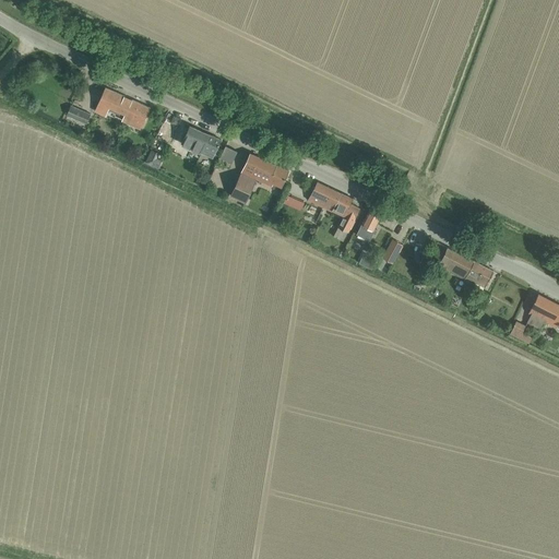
[(106,87),(95,110),(106,116),(110,106),(126,114),(122,120),(141,129),(151,107),(106,87)]
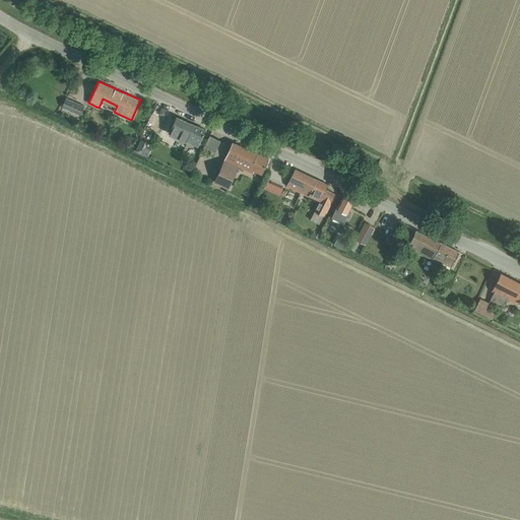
[(63,107),(80,115),(84,106),(67,99),(63,107)]
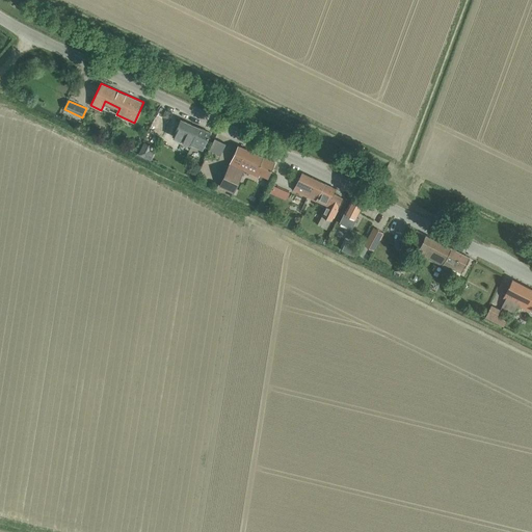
[(155,116),(153,122),(159,125),(161,118),(155,116)]
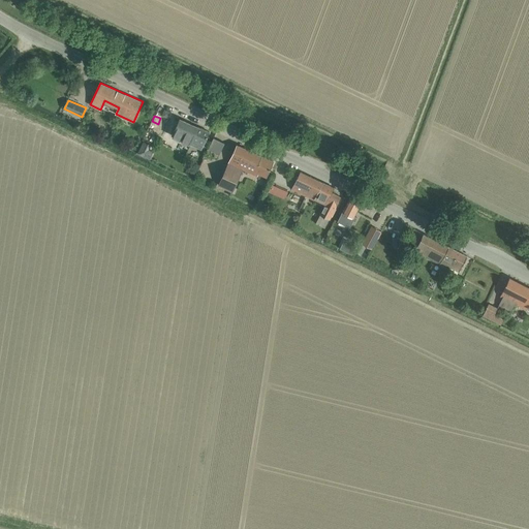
[(180,118),(172,135),(187,143),(201,149),(210,132),(180,118)]
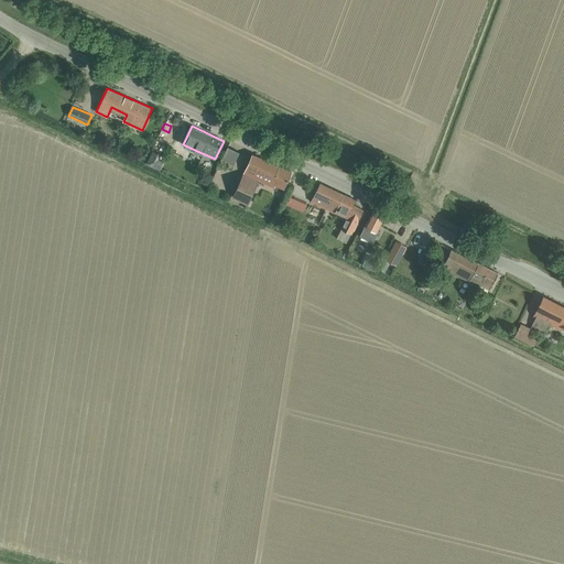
[(228,147),(223,159),(235,164),(240,152),(228,147)]
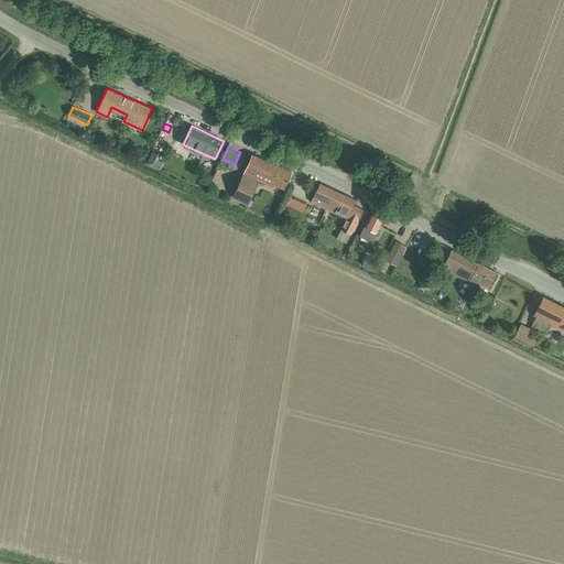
[(148,162),(147,163),(160,170),(161,169),(164,161),(160,159),(161,155),(161,154),(160,153),(153,150),(148,162)]
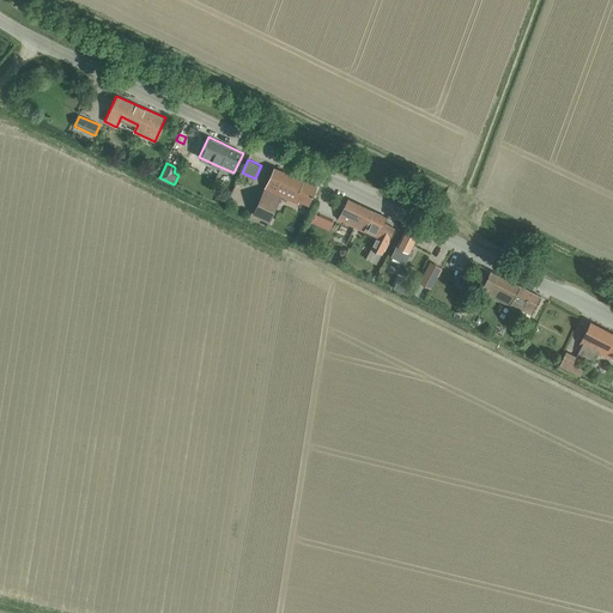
[(254,214),(255,216),(269,222),(273,214),(281,196),(308,208),(317,187),(275,168),(254,214)]
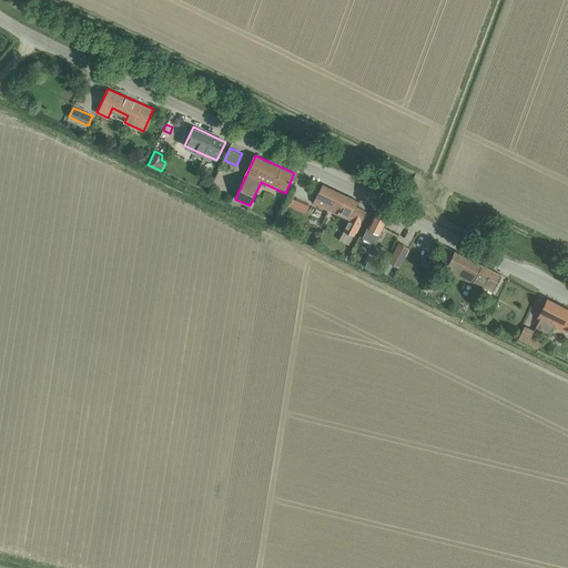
[(338,213),(350,219),(344,230),(354,234),(365,212),(356,206),(358,201),(324,184),(314,203),(337,215),(338,213)]
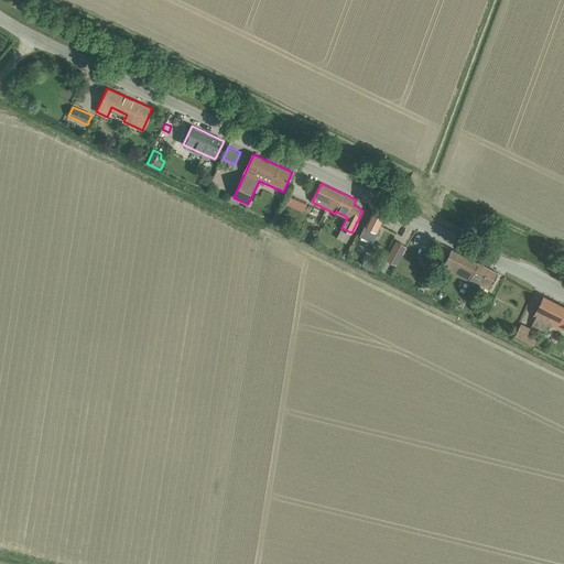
[(324,213),(312,206),(307,215),(321,221),(324,213)]
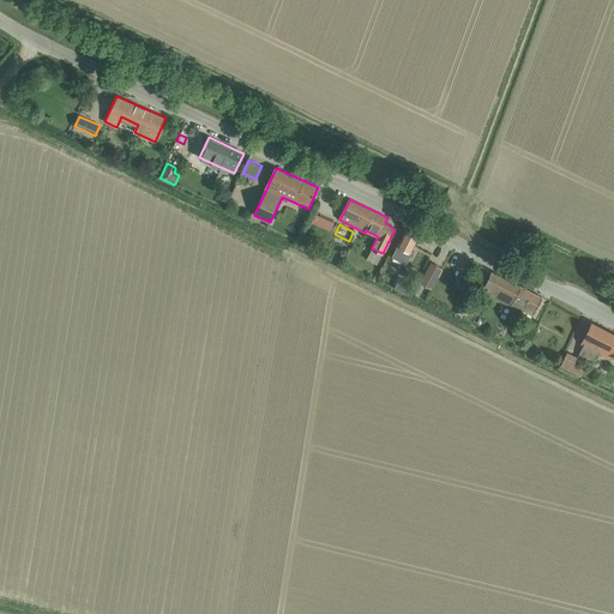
[(407,262),(419,236),(407,229),(393,254),(407,262)]
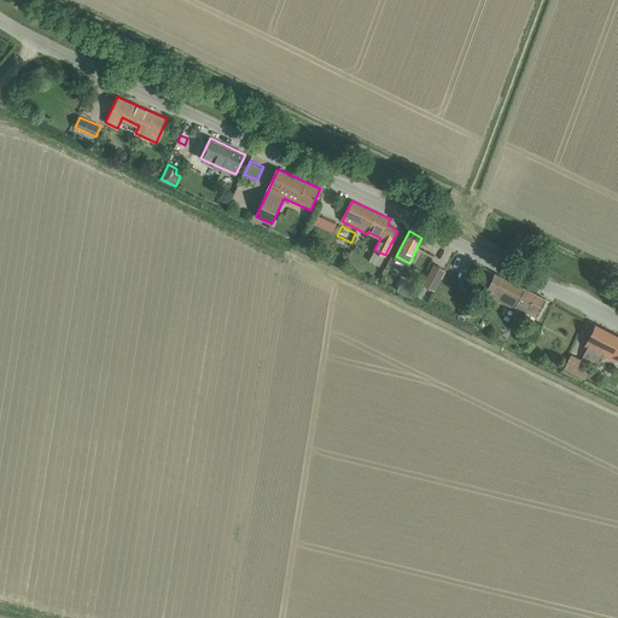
[(435,264),(424,285),(435,290),(445,269),(435,264)]
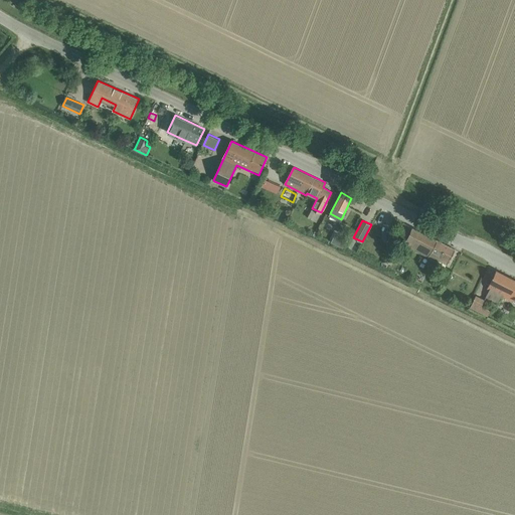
[(447,265),(455,249),(404,223),(398,234),(406,238),(403,244),(428,258),(430,255),(447,265)]
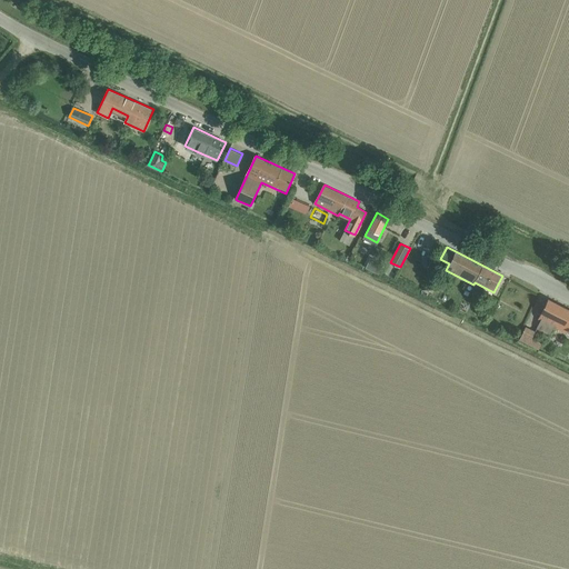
[(379,261),(375,270),(379,272),(383,263),(379,261)]
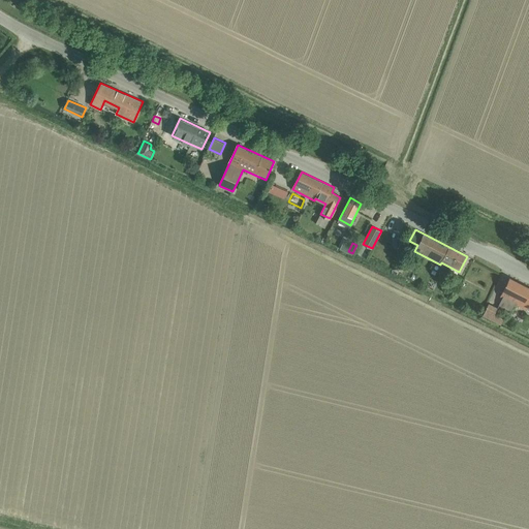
[(397,262),(393,269),(398,272),(399,271),(402,267),(402,266),(397,262)]
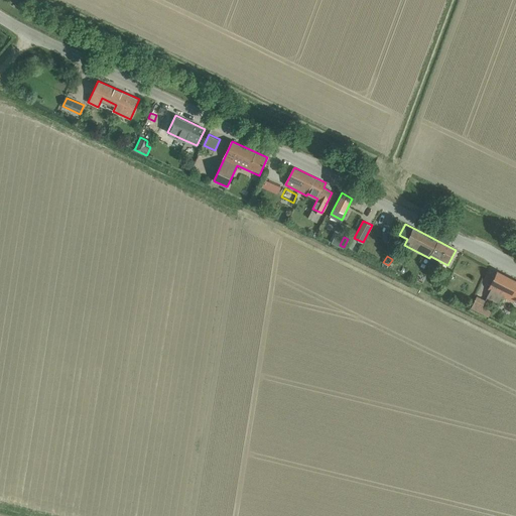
[(515,301),(515,280),(498,271),(489,288),(491,289),(487,297),(500,303),(504,296),(515,301)]
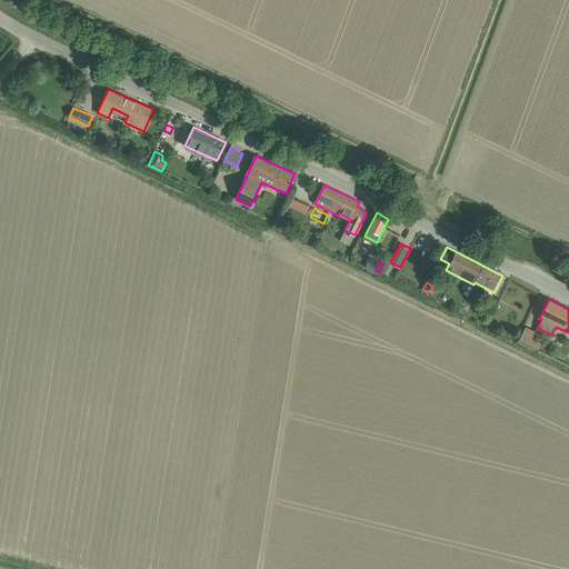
[(532,338),(529,345),(539,349),(542,342),(532,338)]
